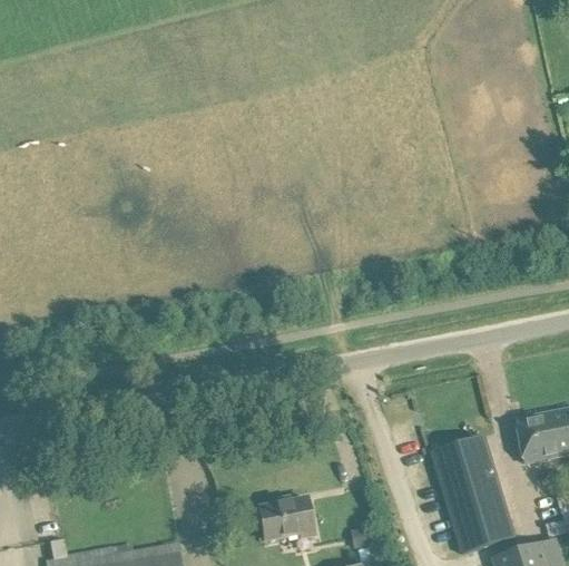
[(568,406),(566,407),(518,417),(522,439),(527,459),(568,450),(568,406)]
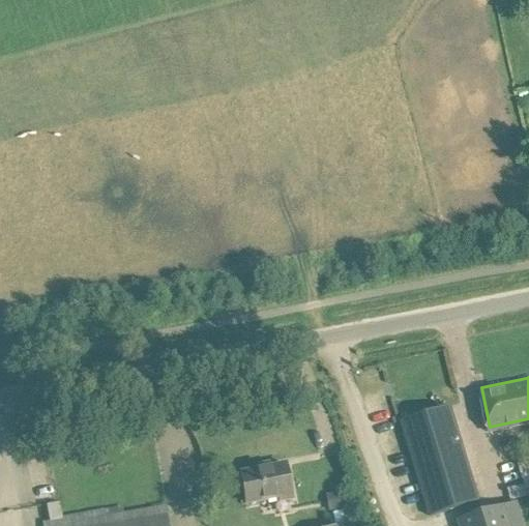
[(403,417),(431,512),(478,497),(450,403),(403,417)]
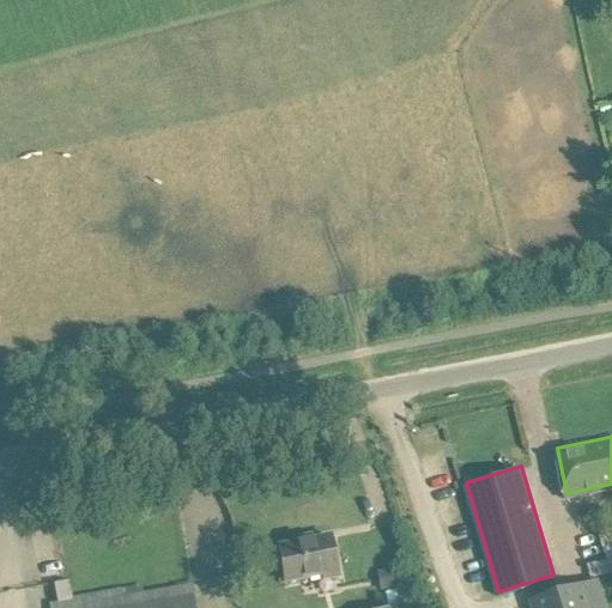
[(279,542),(286,579),(322,572),(323,577),(339,575),(331,533),(279,542)]
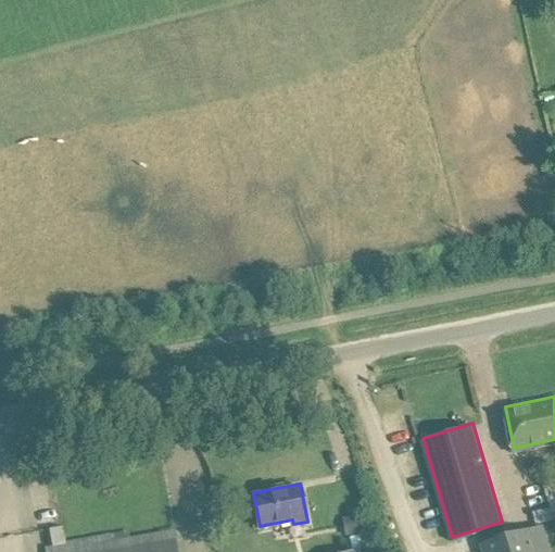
[(361,511),(344,514),(348,529),(364,527),(361,511)]
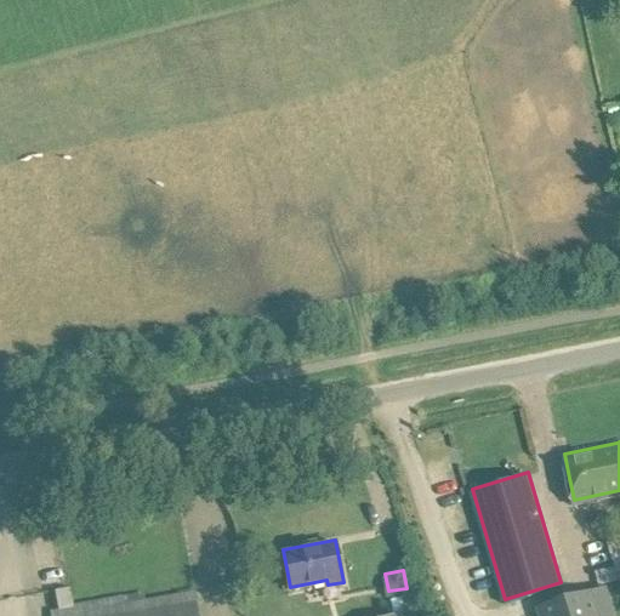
[(70,585),(56,587),(60,605),(51,606),(52,615),(199,615),(199,612),(195,589),(125,602),(124,593),(73,603),(70,585)]
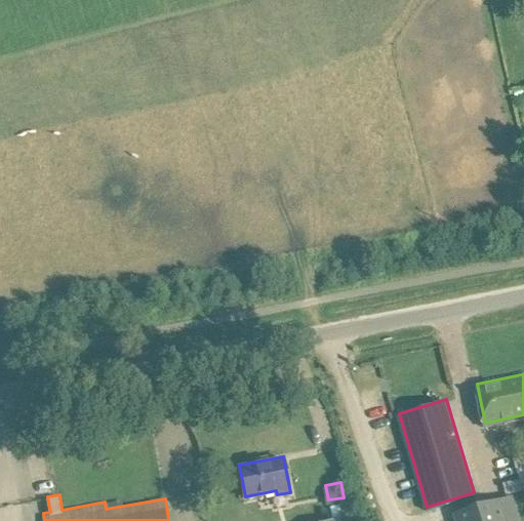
[(508,520),(500,497),(455,512),(457,520),(508,520)]
